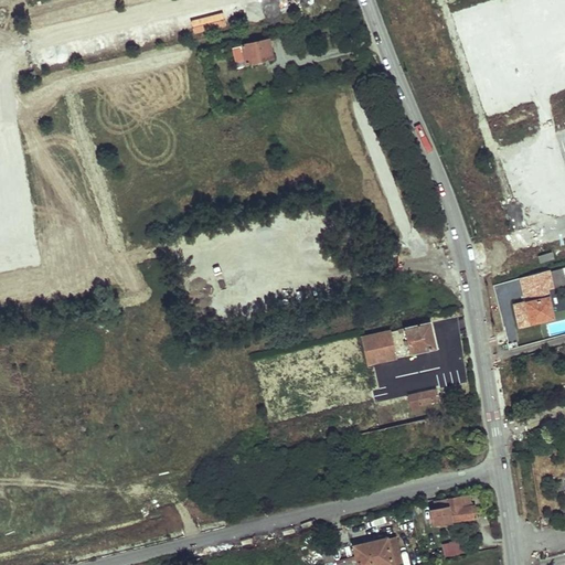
[(267,38),(230,46),(232,56),(242,54),(244,63),(272,56),(267,38)]
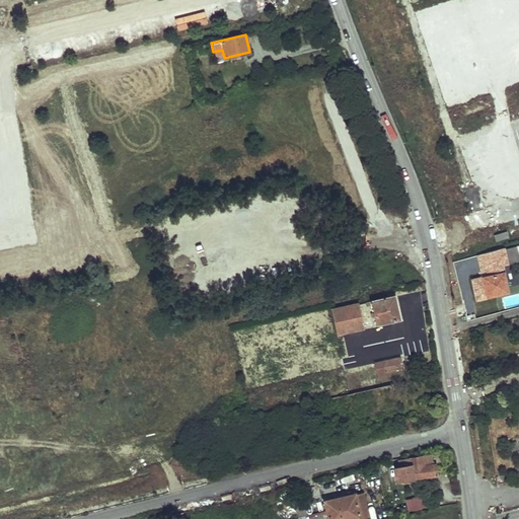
[(495,235),(497,241),(510,237),(508,231),(503,233),(495,235)]
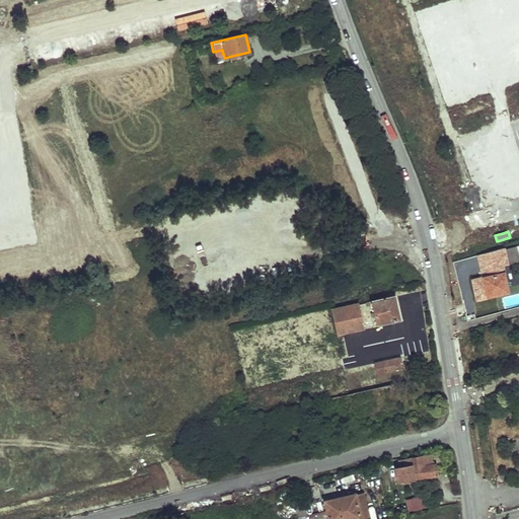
[(518,246),(501,251),(505,266),(518,262),(518,246)]
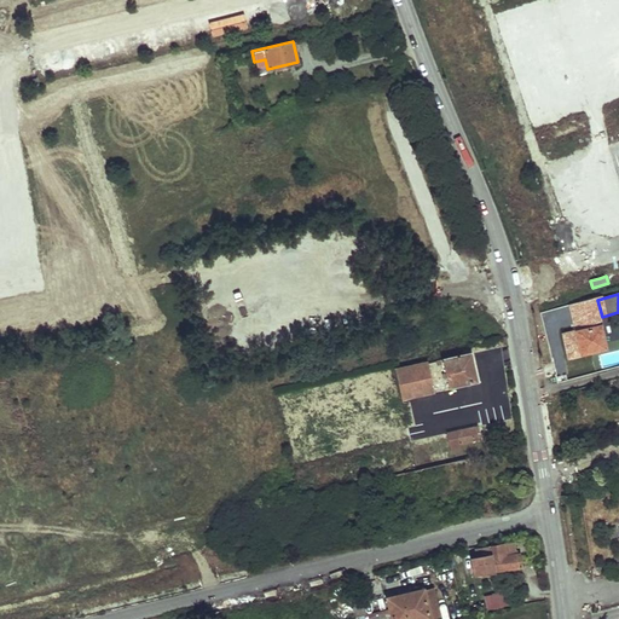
[(606,348),(597,312),(580,317),(583,330),(578,331),(583,353),(606,348)]
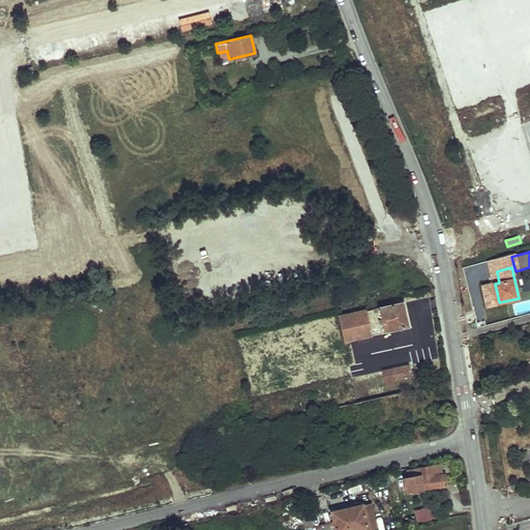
[(487,306),(497,304),(492,283),(480,286),(487,306)]
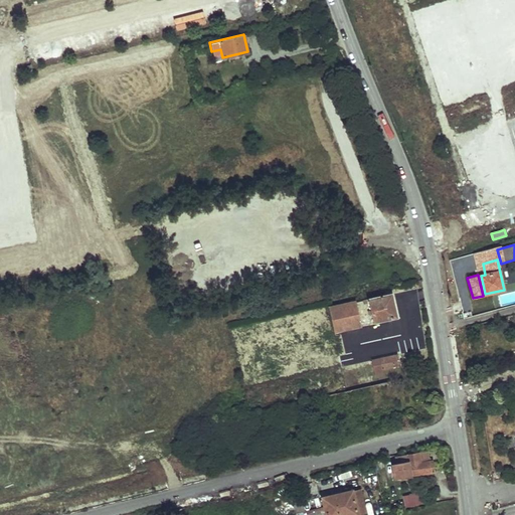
[(391,293),(367,298),(372,322),(396,316),(391,293)]
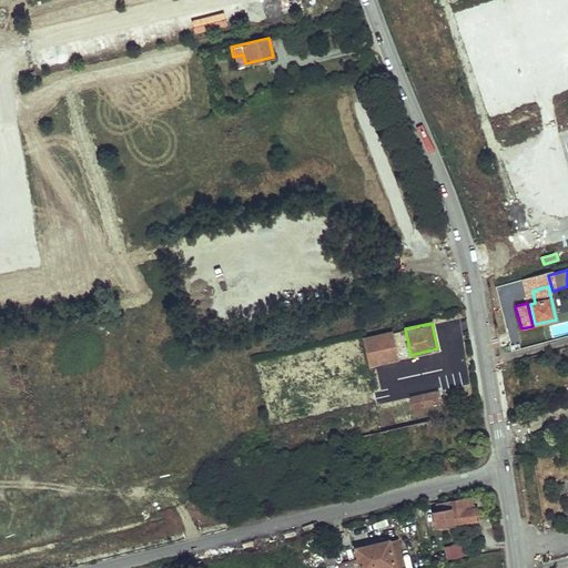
[(392,332),(363,340),(367,365),(397,358),(392,332)]
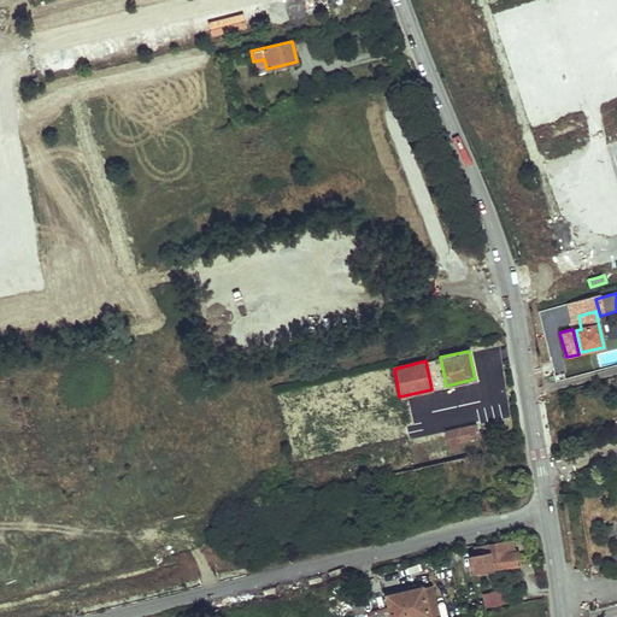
[(475,424),(454,430),(457,442),(477,438),(475,424)]
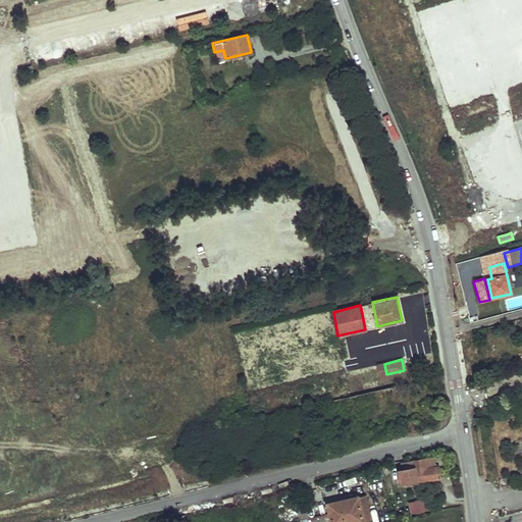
[(423,460),(411,461),(414,482),(438,478),(436,467),(424,469),(423,460)]
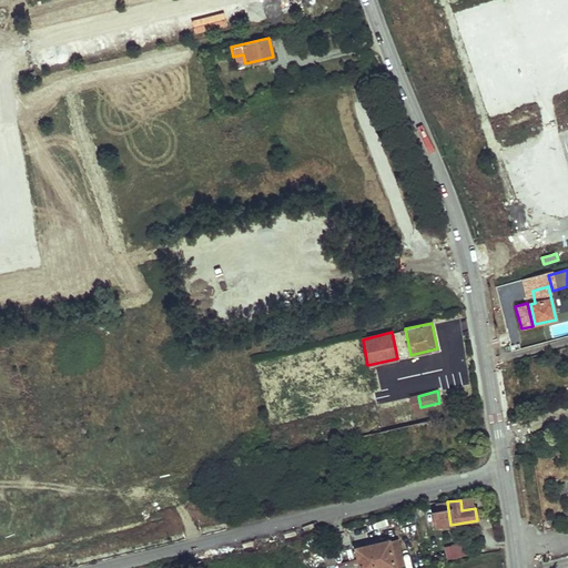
[(395,539),(387,541),(393,567),(395,567),(402,567),(395,539)]
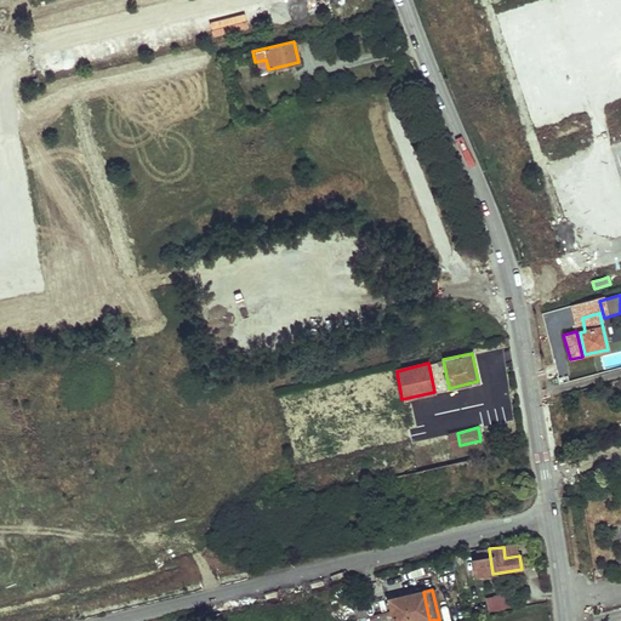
[(391,613),(364,619),(364,620),(429,620),(423,592),(410,594),(411,598),(402,600),(400,597),(387,600),(391,613)]
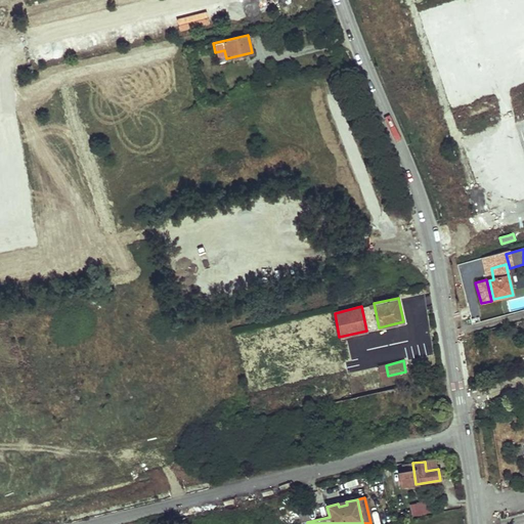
[(428,515),(428,501),(410,501),(410,515),(428,515)]
